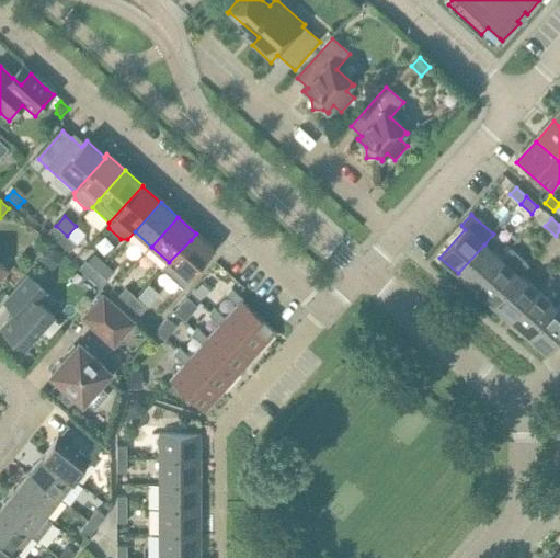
[(49,234),(59,243),(67,236),(56,226),(49,234)]
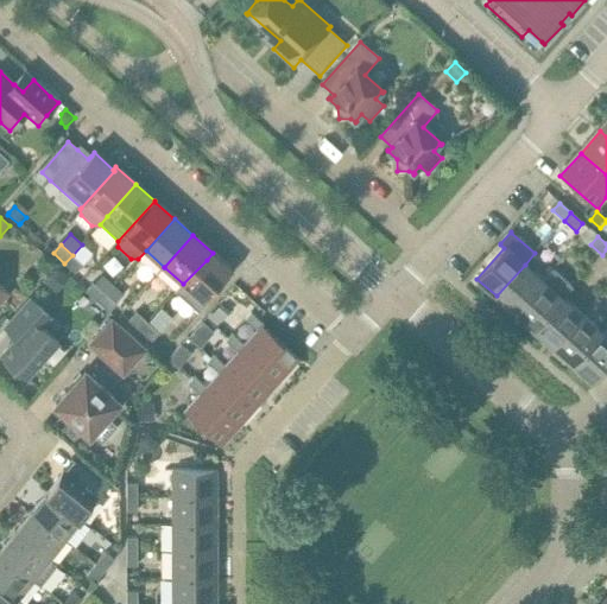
[(207,260),(183,284),(203,302),(232,271),(213,253),(207,260)]
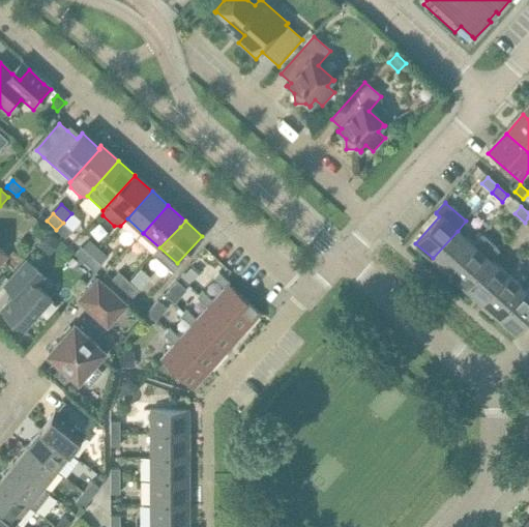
[(56,230),(67,239),(74,232),(63,223),(56,230)]
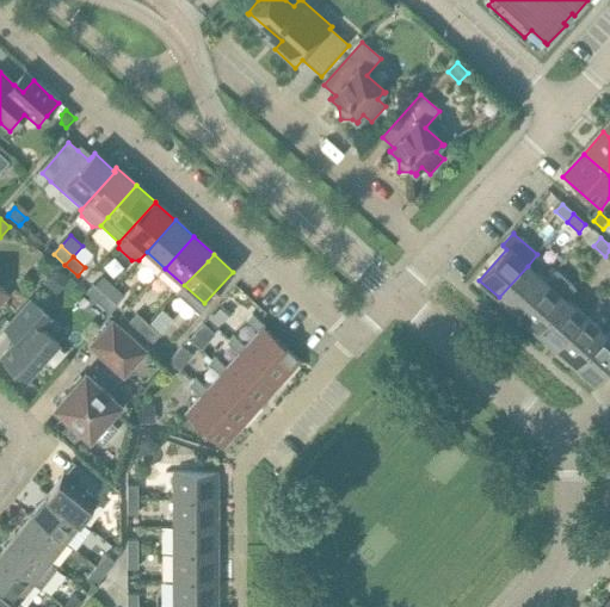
[(528,266),(499,297),(517,314),(546,282),(528,266)]
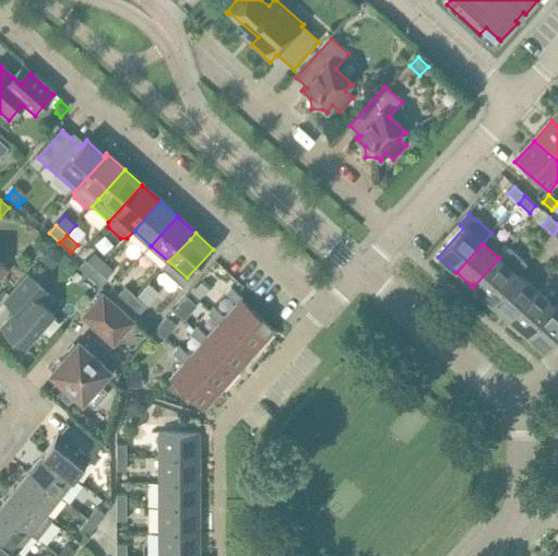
[(52,245),(39,260),(52,272),(66,257),(52,245)]
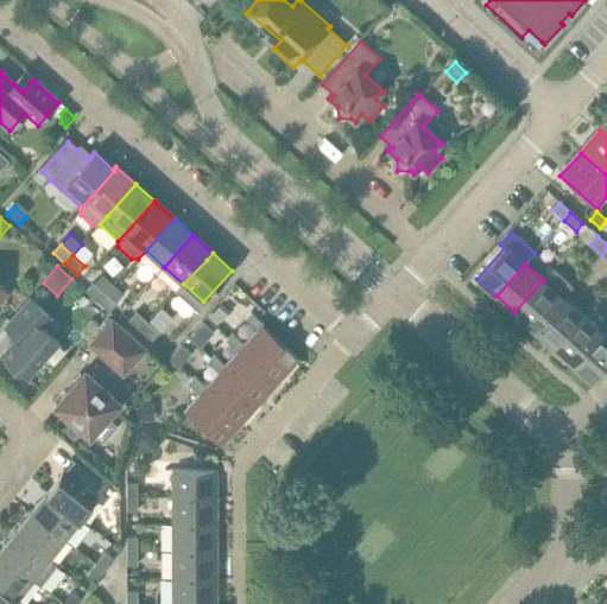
[(543,280),(514,312),(535,331),(564,299),(574,288),(554,269),(543,280)]
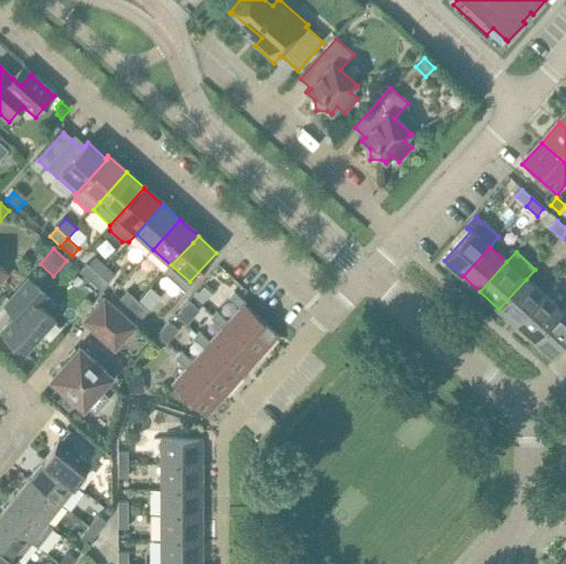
[(80,273),(91,283),(99,275),(86,265),(80,273)]
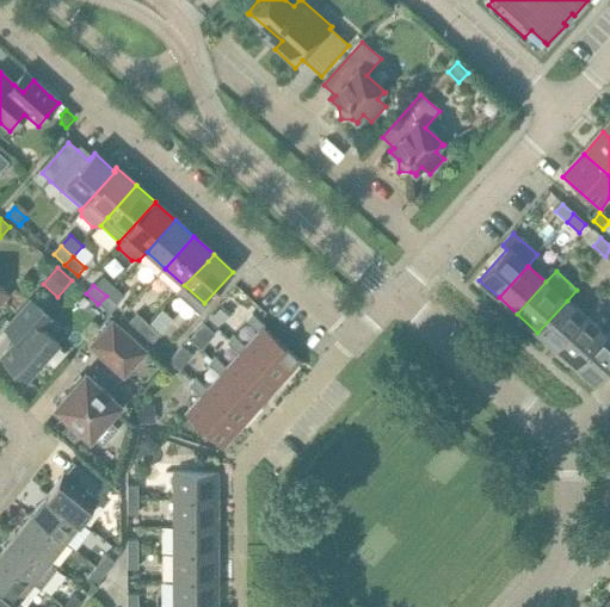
[(98,304),(111,315),(118,307),(106,296),(98,304)]
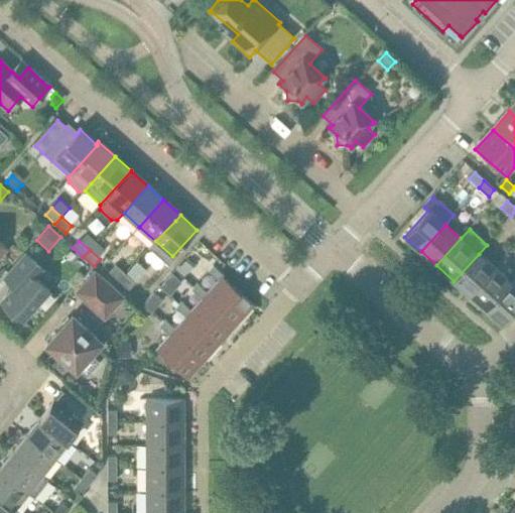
[(13,289),(1,303),(23,323),(38,305),(45,311),(55,300),(48,294),(50,293),(35,279),(43,270),(37,264),(26,254),(8,274),(3,280),(13,289)]
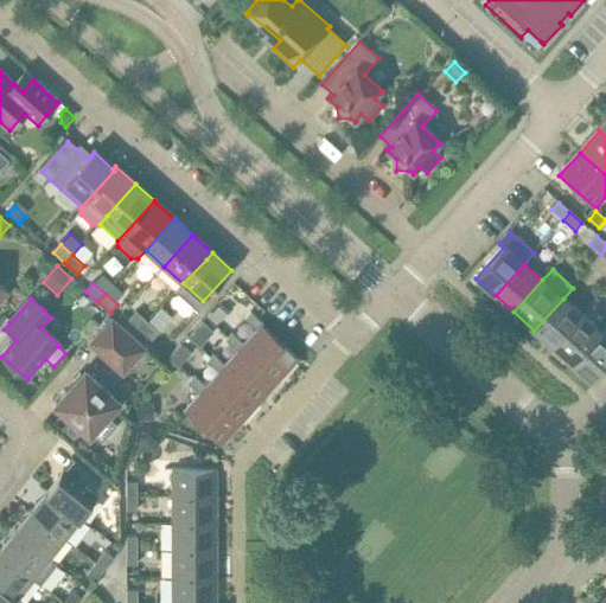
[(563,299),(534,331),(553,347),(581,315),(563,299)]
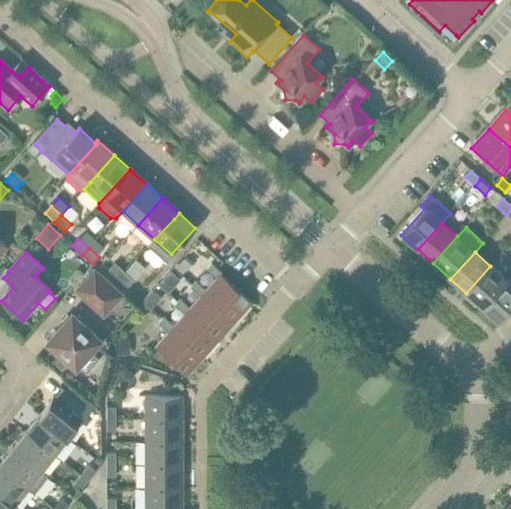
[(186,257),(179,265),(187,272),(194,264),(186,257)]
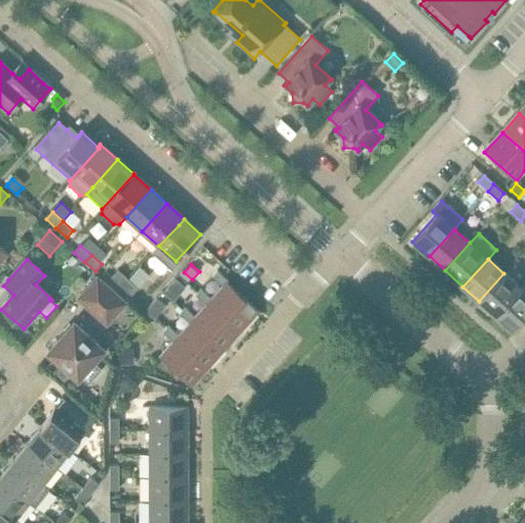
[(111,277),(122,288),(128,281),(118,271),(111,277)]
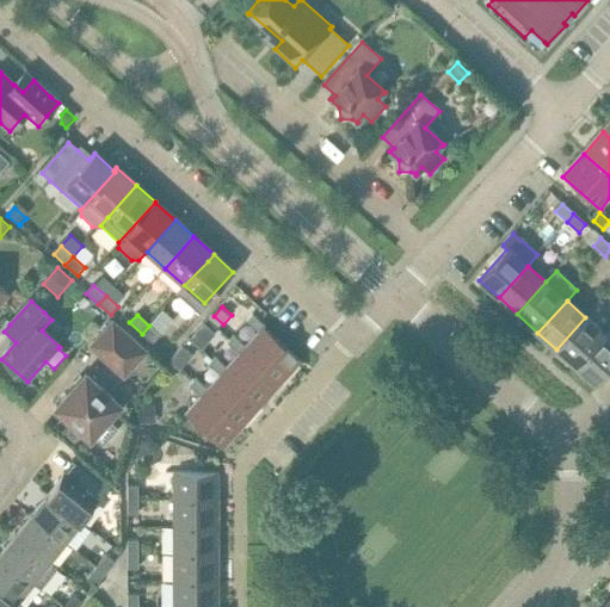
[(246,348),(283,382),(301,363),(265,330),(266,329),(252,316),(247,323),(259,334),(246,348)]
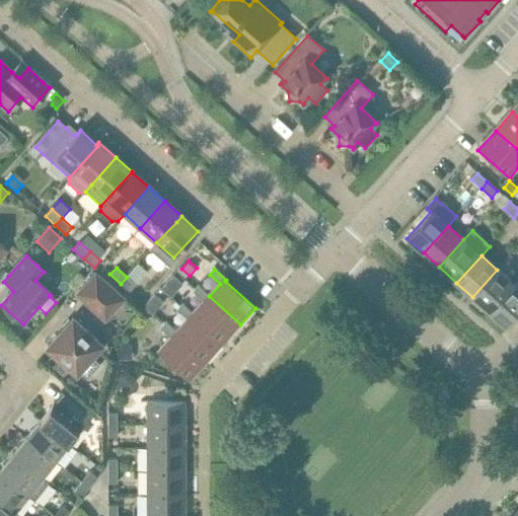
[(497,270),(472,297),(489,311),(513,284),(497,270)]
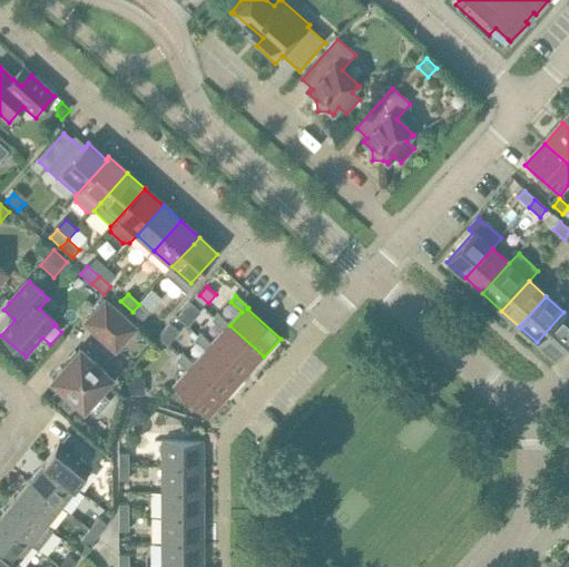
[(145,297),(139,304),(149,313),(155,306),(145,297)]
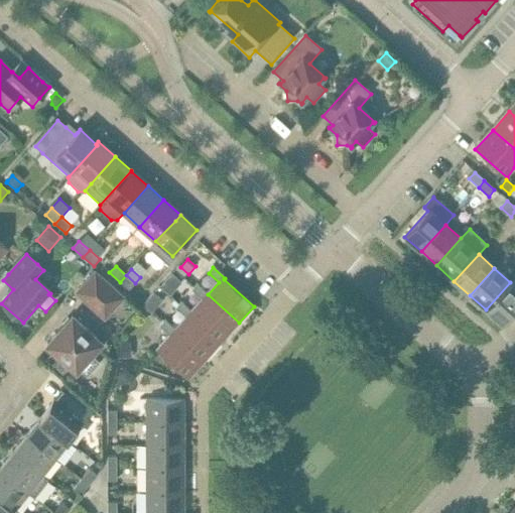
[(95,275),(79,293),(105,316),(122,298),(95,275)]
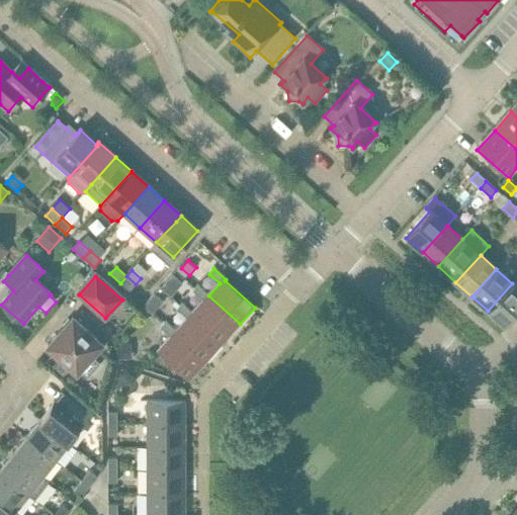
[(120,283),(130,291),(136,284),(126,276),(120,283)]
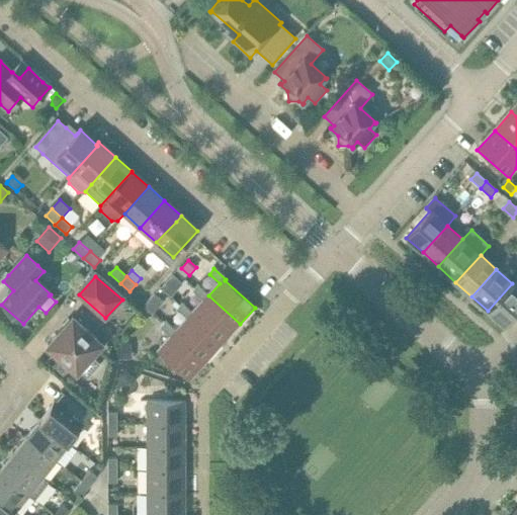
[(165,283),(160,288),(170,298),(176,291),(169,285),(166,282),(165,283)]
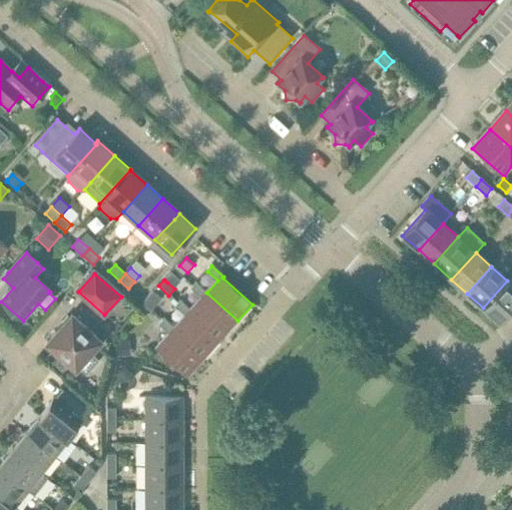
[(511,285),(507,281),(483,308),(500,323),(511,309),(511,285)]
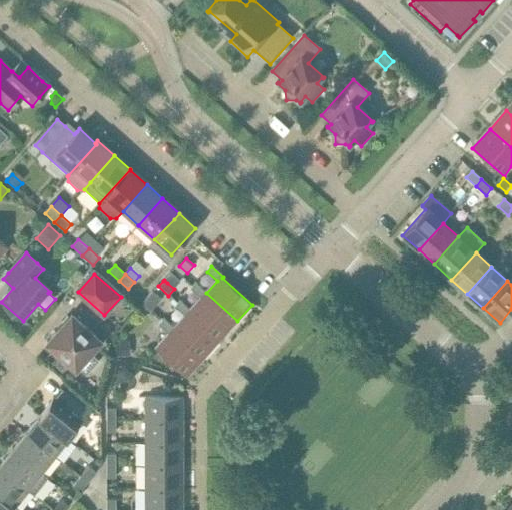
[(190,311),(222,339),(237,321),(206,293),(196,284),(191,290),(201,299),(190,311)]
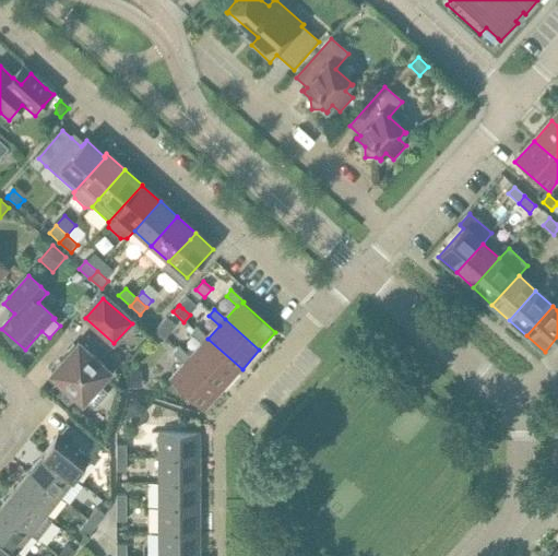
[(190,358),(223,390),(242,369),(208,339),(196,329),(191,335),(202,345),(190,358)]
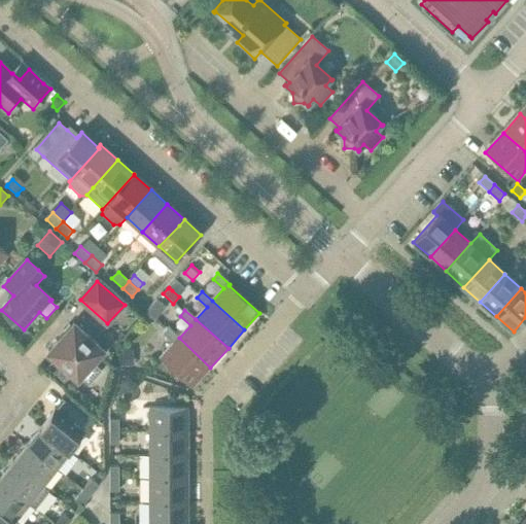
[(49,352),(78,378),(89,386),(103,371),(92,362),(103,350),(74,324),(49,352)]
